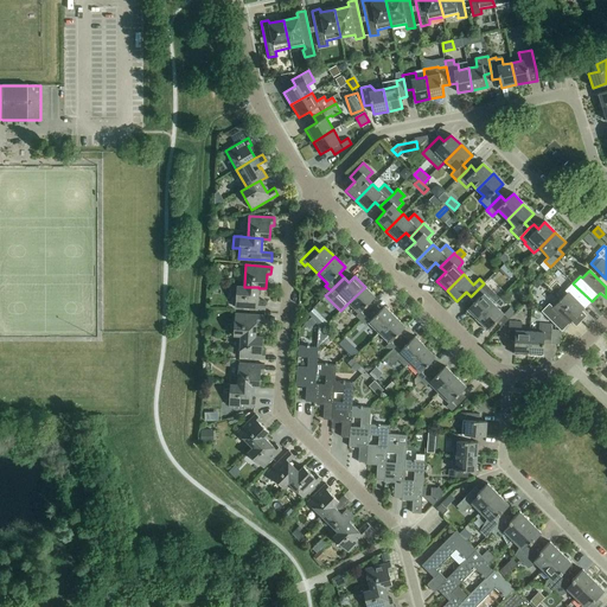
[(477,321),(493,304),(499,298),(484,283),(471,296),(475,301),(466,311),(477,321)]
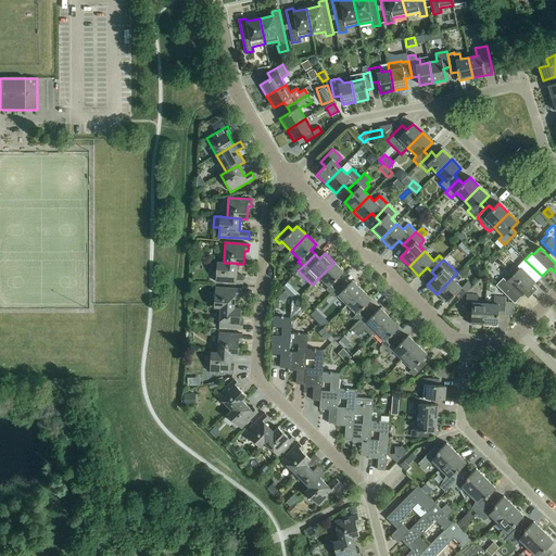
[(519,268),(513,275),(532,294),(538,289),(533,285),(542,276),(525,260),(518,266),(519,268)]
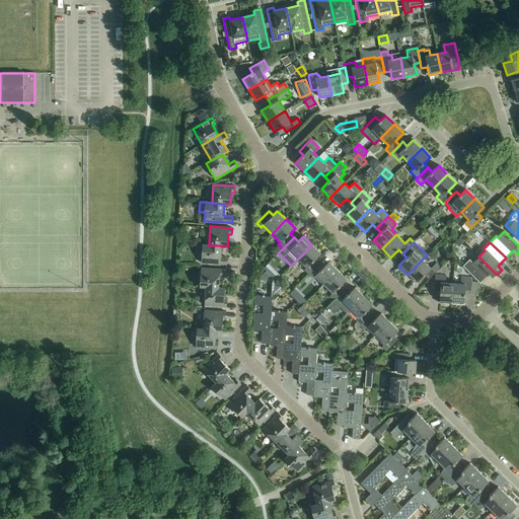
[(209,245),(209,244),(203,244),(201,264),(227,265),(227,258),(221,257),(221,246),(221,245),(209,245)]
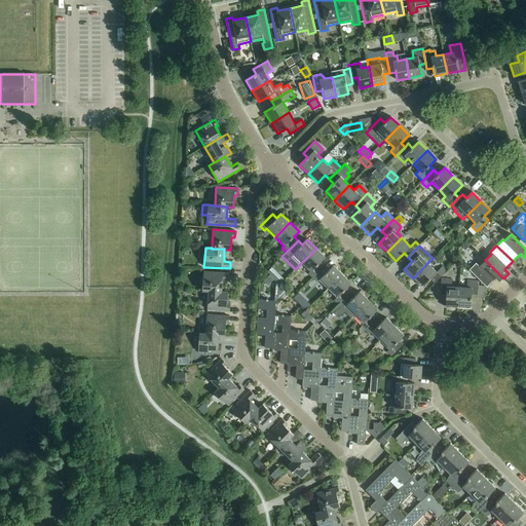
[(308,273),(312,278),(325,266),(321,262),(325,257),(316,249),(301,263),(310,272),(308,273)]
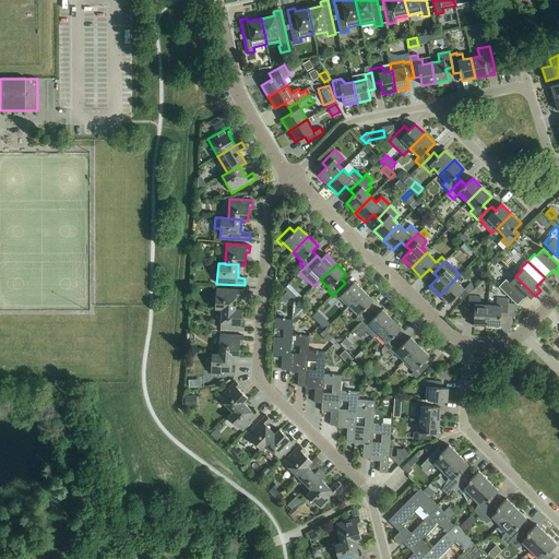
[(535,296),(515,276),(509,283),(506,280),(499,287),(518,306),(526,297),(531,301),(535,296)]
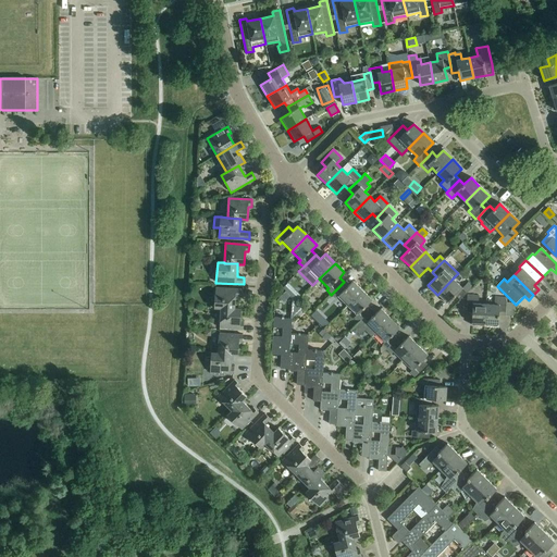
[(453,279),(437,295),(447,304),(456,296),(460,300),(472,287),(468,283),(462,288),(453,279)]
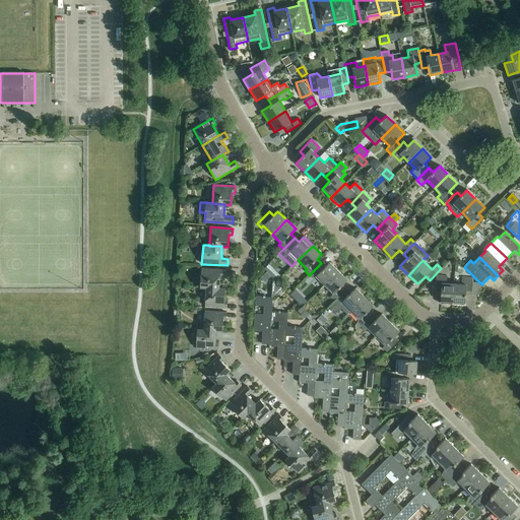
[(315,277),(324,285),(338,271),(329,262),(325,267),(321,263),(309,275),(313,279),(315,277)]
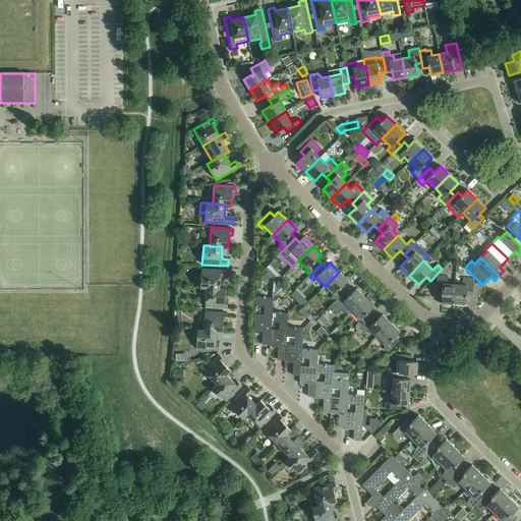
[(200,288),(207,288),(220,289),(220,277),(227,278),(227,271),(201,269),(200,288)]
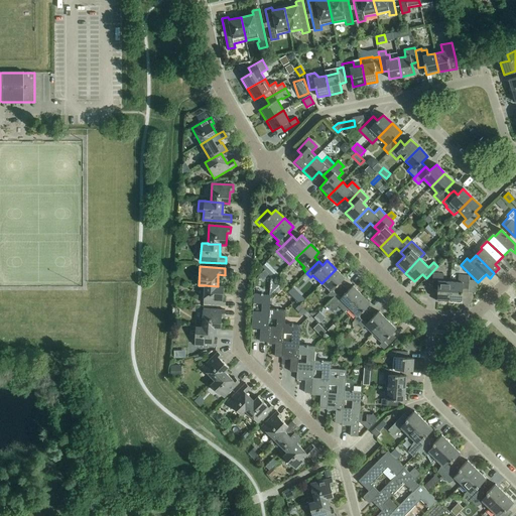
[(329,294),(333,298),(344,286),(340,282),(345,278),(336,269),(321,283),(330,292),(329,294)]
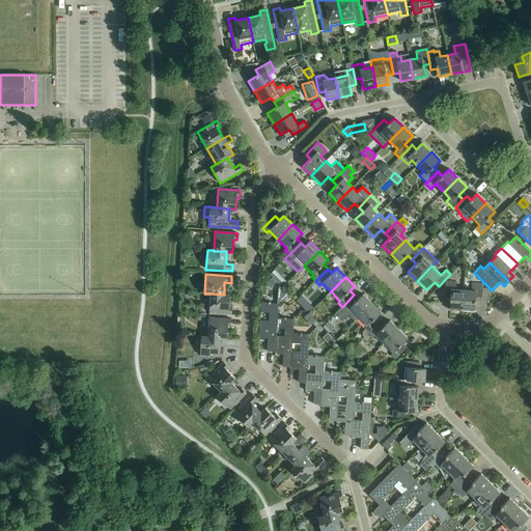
[(271,288),(277,283),(273,278),(267,284),(271,288)]
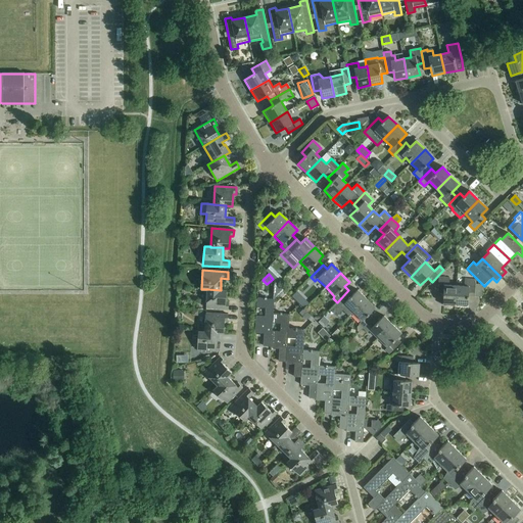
[(442,305),(456,306),(457,286),(449,285),(449,278),(438,277),(437,294),(443,294),(442,305)]
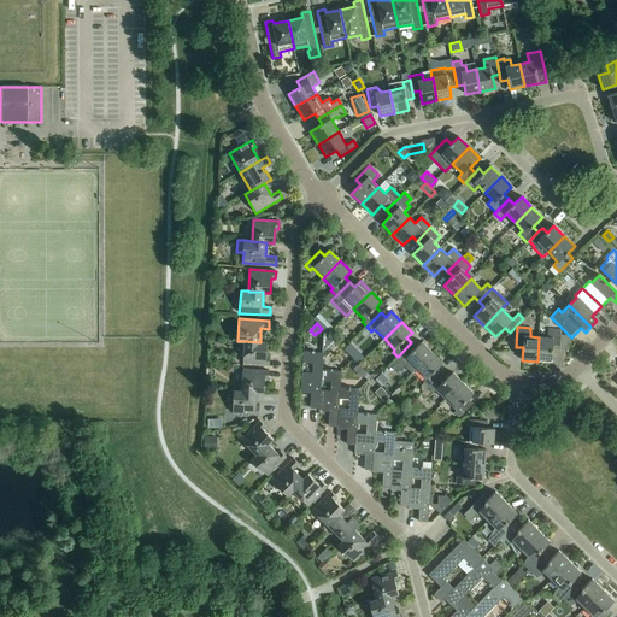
[(539,338),(538,362),(552,363),(553,350),(559,350),(560,330),(548,329),(547,338),(539,338)]
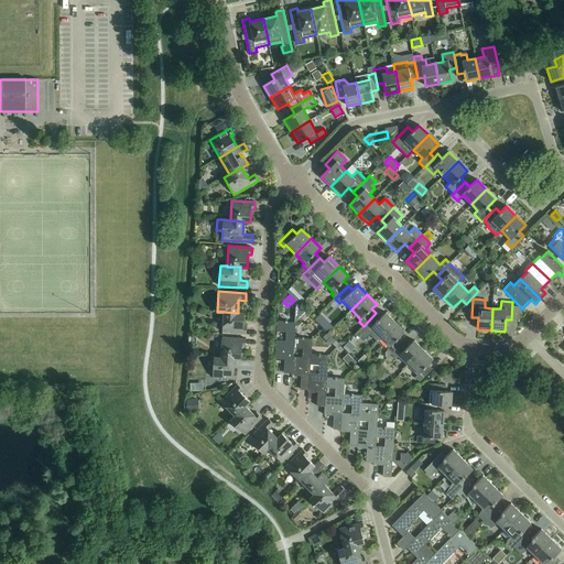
[(224,312),(223,332),(246,334),(247,326),(243,326),(245,313),(238,313),(224,312)]
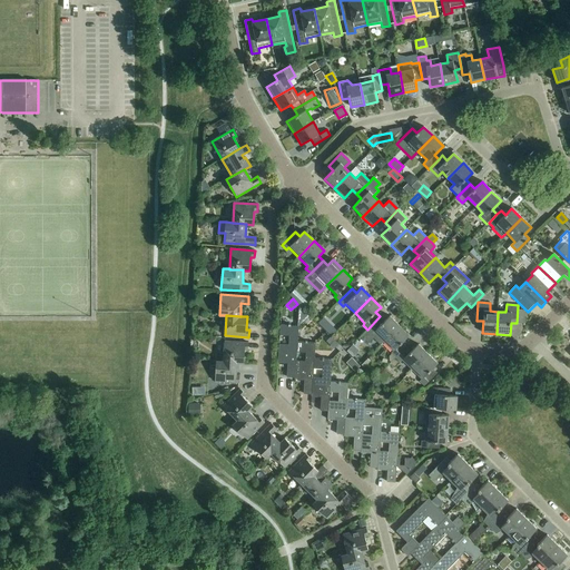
[(382,344),(383,342),(400,325),(390,316),(384,321),(380,316),(367,330),(360,337),(366,343),(375,337),(382,344)]
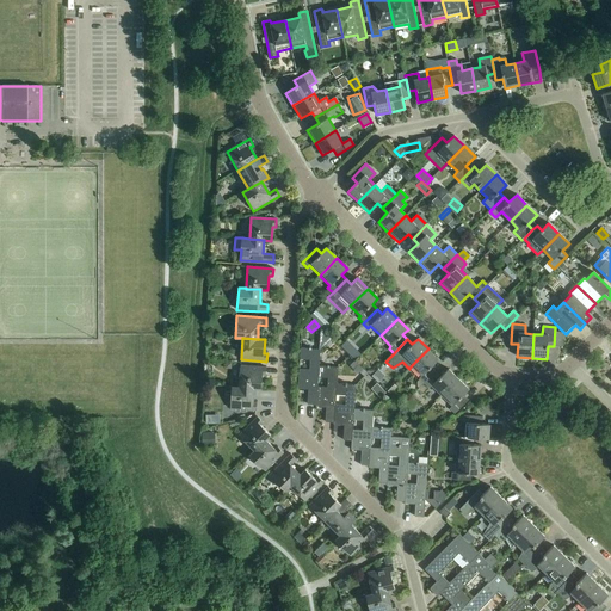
[(300,369),(297,389),(308,389),(307,405),(316,405),(318,387),(319,377),(319,366),(320,350),(301,349),(300,359),(310,360),(309,370),(300,369)]
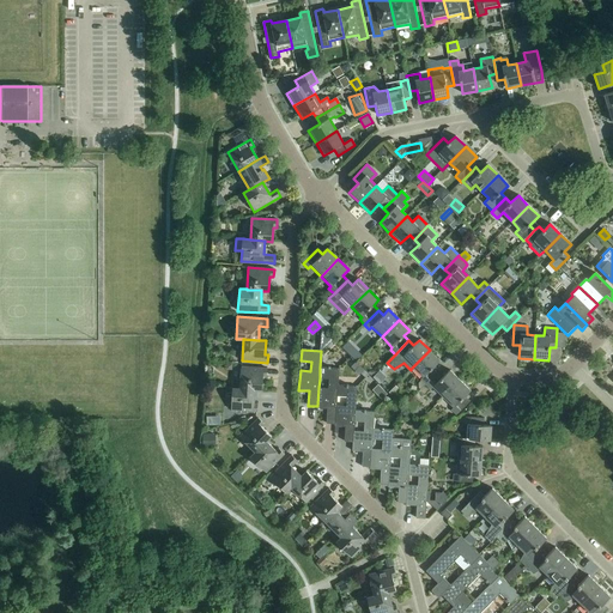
[(420,380),(425,384),(439,371),(435,366),(439,360),(430,350),(412,368),(423,377),(420,380)]
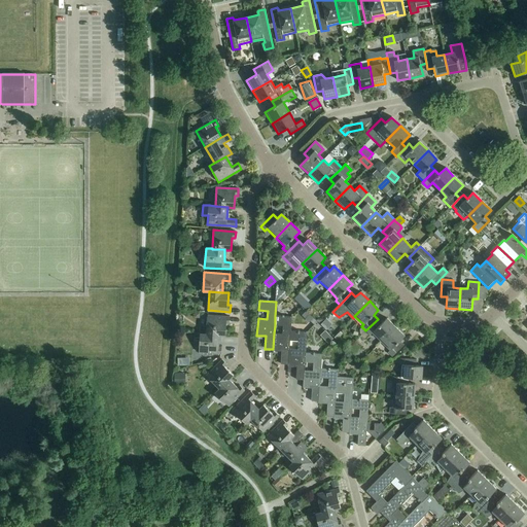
[(207,315),(206,334),(206,335),(219,335),(219,336),(225,336),(226,323),(230,323),(230,317),(207,315)]
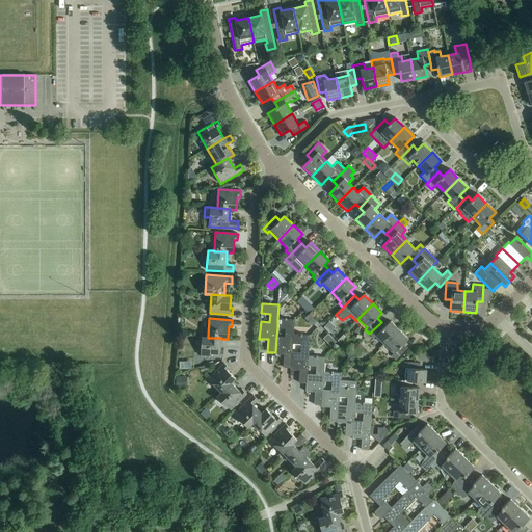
[(275,352),(275,354),(284,354),(284,361),(283,368),(291,368),(292,352),(293,344),(293,335),(294,320),(277,319),(277,328),(286,329),(285,338),(276,337),(275,352)]
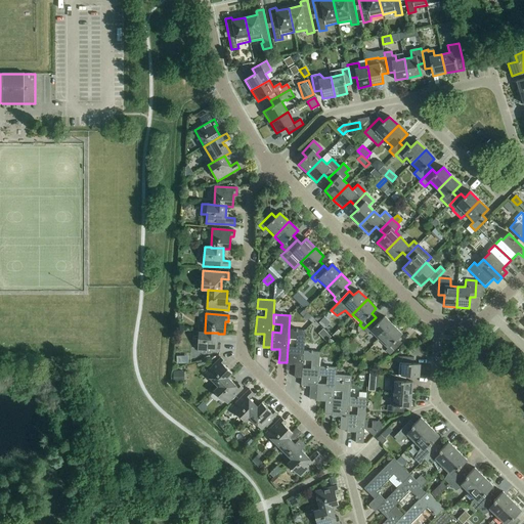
[(369,332),(379,340),(393,325),(385,316),(380,321),(376,317),(363,329),(368,333),(369,332)]
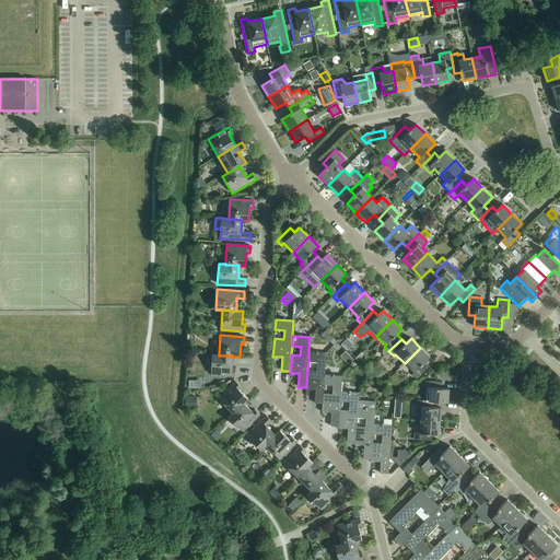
[(347,339),(341,345),(347,351),(352,345),(347,339)]
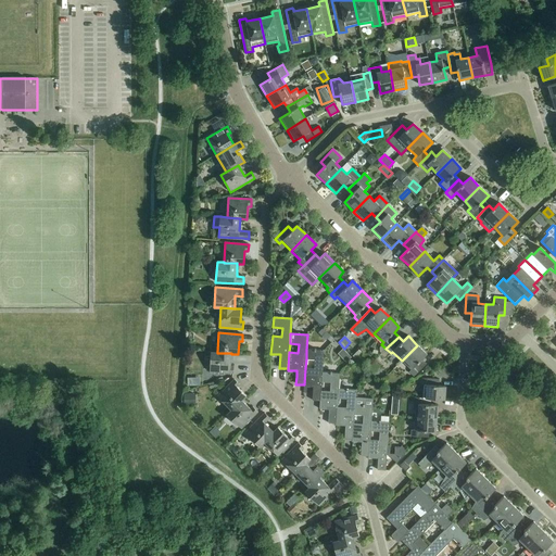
[(417,345),(402,361),(412,370),(409,371),(414,377),(426,364),(421,359),(427,354),(417,345)]
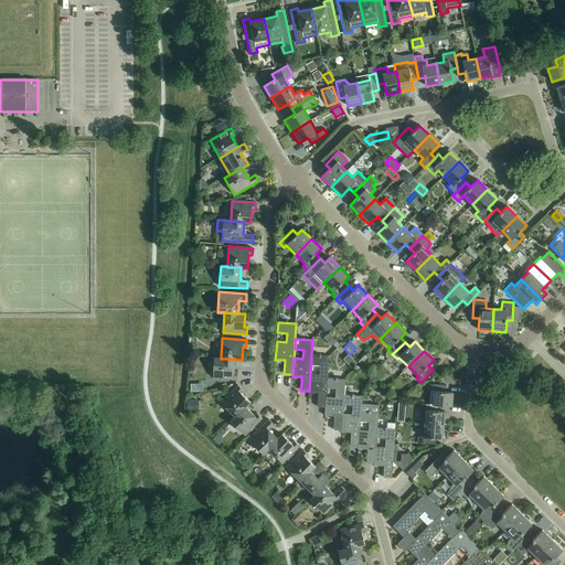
[(317,407),(326,407),(327,397),(327,388),(328,379),(329,356),(311,355),(311,365),(320,366),(319,375),(310,374),(309,391),(308,393),(318,393),(317,407)]
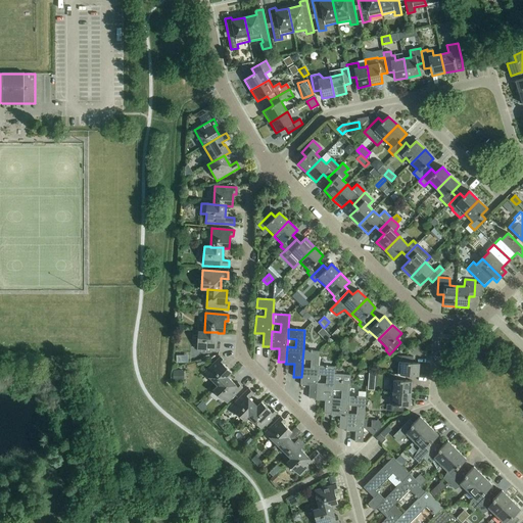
[(204,332),(204,331),(198,331),(197,350),(220,351),(220,344),(217,344),(218,333),(218,332),(204,332)]
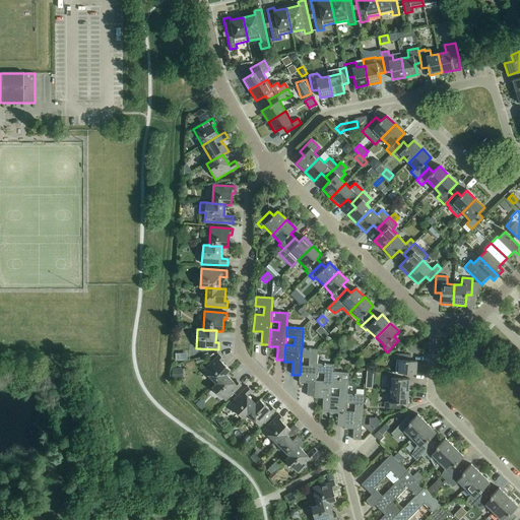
[(342,355),(346,350),(342,347),(338,351),(342,355)]
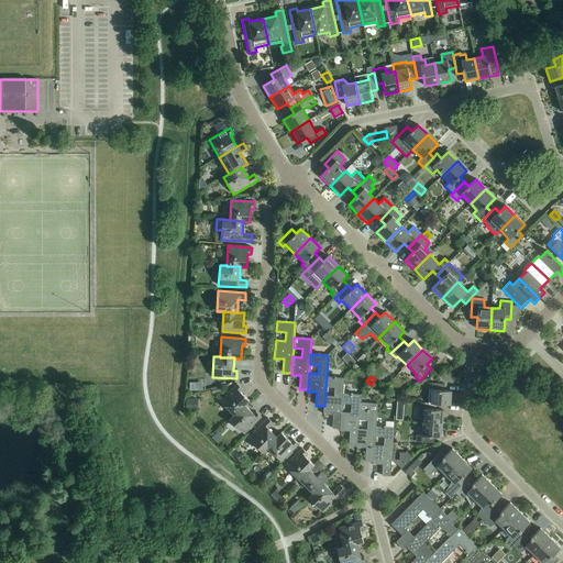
[(332,429),(340,429),(341,429),(342,412),(342,404),(343,394),(344,378),(327,377),(326,387),(335,388),(334,397),(326,396),(324,406),(323,415),(333,415),(332,429)]
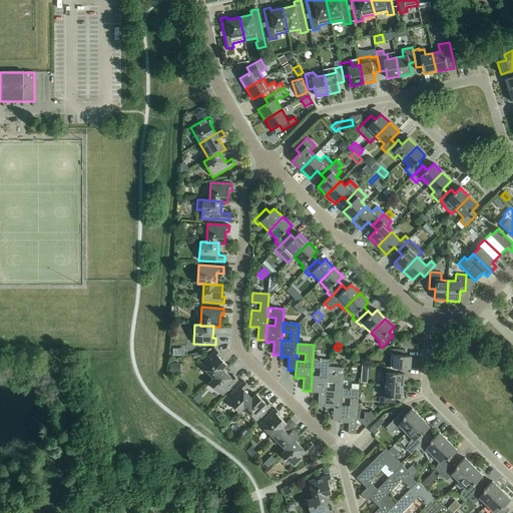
[(391,355),(391,367),(391,368),(396,368),(411,369),(412,357),(405,356),(405,350),(389,349),(389,355),(391,355)]
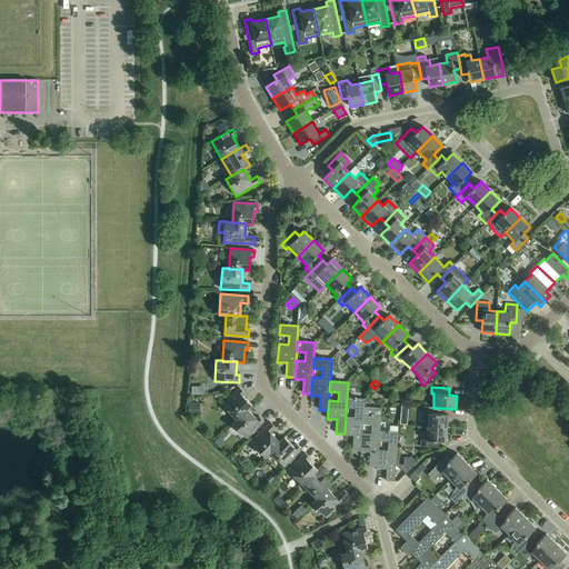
[(222,406),(237,419),(237,420),(247,410),(248,410),(252,406),(242,396),(245,393),(240,388),(222,406)]
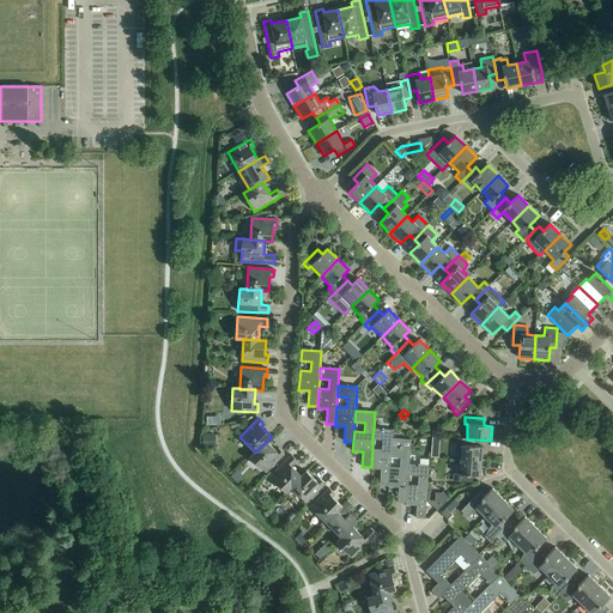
[(380,485),(388,485),(389,485),(390,467),(390,457),(392,438),(393,430),(374,429),(372,439),(383,441),(382,450),(372,449),(371,467),(370,467),(370,469),(381,469),(380,485)]
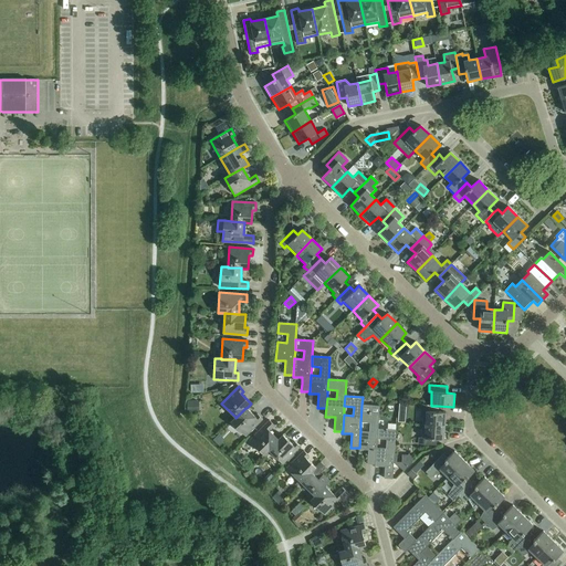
[(187,402),(187,413),(199,412),(199,402),(197,402),(197,401),(188,401),(188,402),(187,402)]
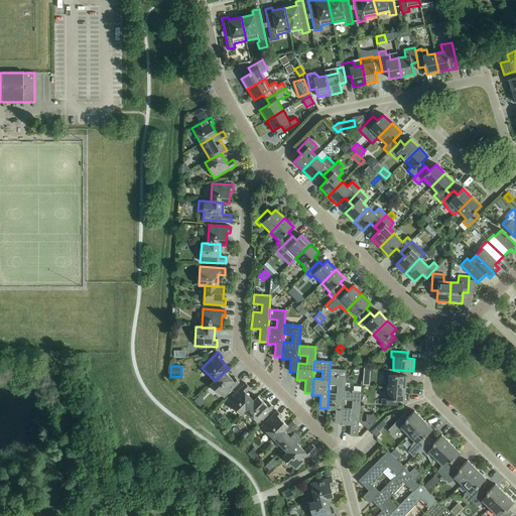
[(327,408),(327,410),(336,410),(335,423),(342,423),(343,423),(344,408),(344,400),(345,391),(346,377),(346,370),(330,369),(329,385),(338,386),(337,394),(329,393),(328,408),(327,408)]
